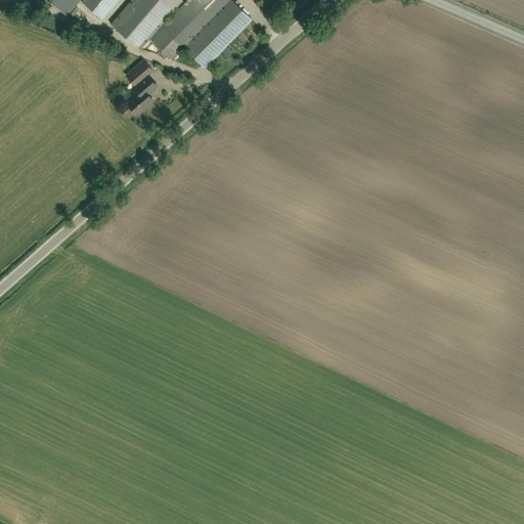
[(49,0),(68,14),(80,0),(49,0)]
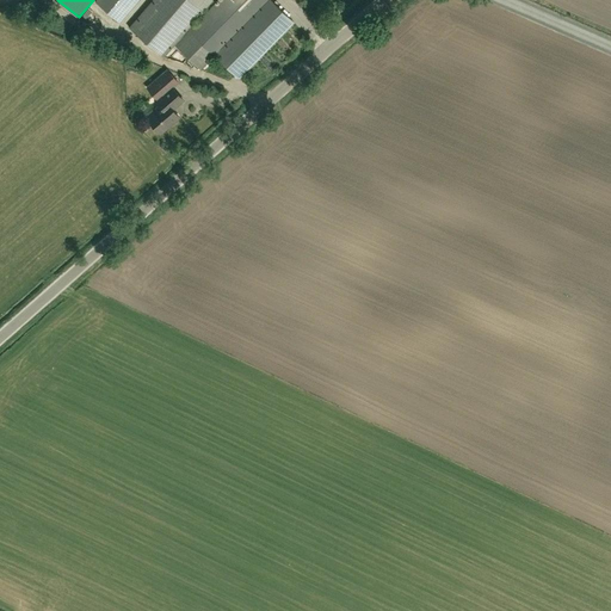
[(121,23),(139,0),(97,0),(96,1),(121,23)]
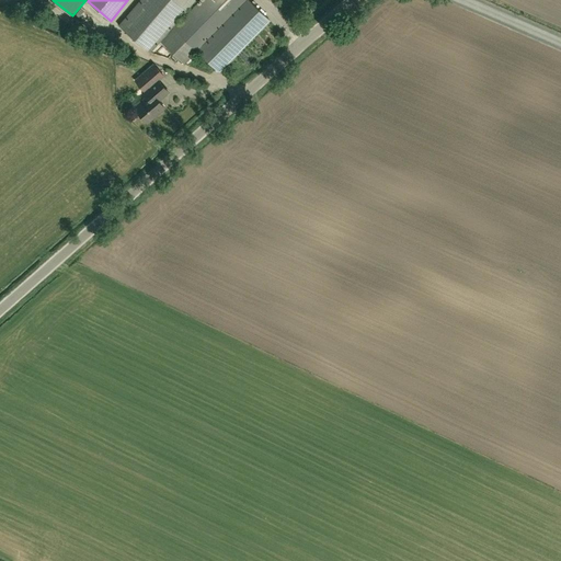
[(151,52),(196,0),(139,0),(119,24),(132,35),(151,52)]
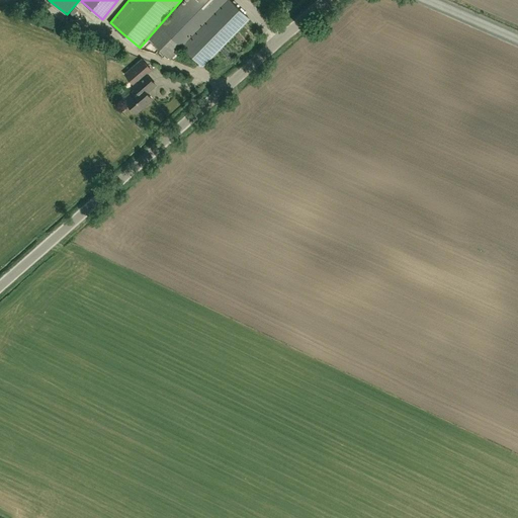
[(187,0),(160,25),(149,37),(170,59),(182,47),(202,67),(249,19),(230,0),(187,0)]
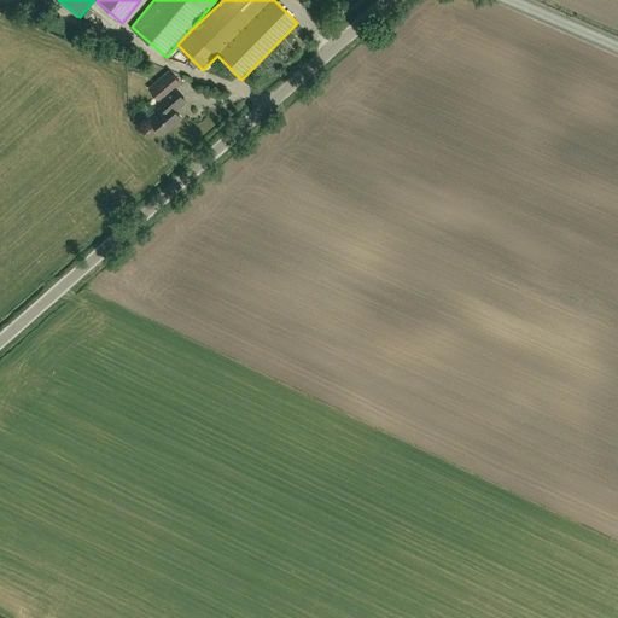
[(174,87),(173,89),(163,77),(151,89),(159,100),(158,101),(163,108),(149,120),(163,135),(182,118),(175,111),(186,101),(174,87)]
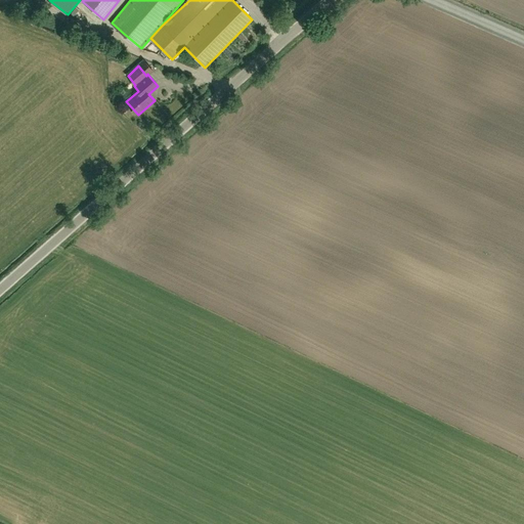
All buildings are outlined.
